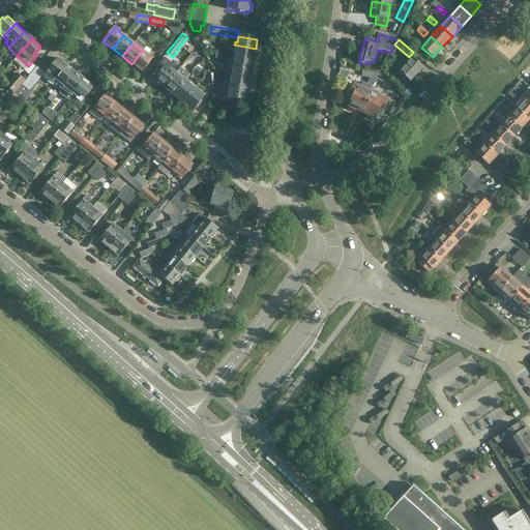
[(256,49),(234,45),(233,51),(236,51),(235,54),(254,57),(256,49)]
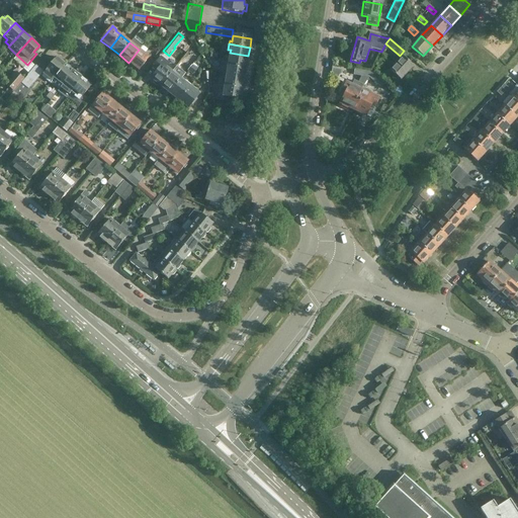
[(139,50),(128,63),(139,70),(150,56),(147,53),(146,55),(139,50)]
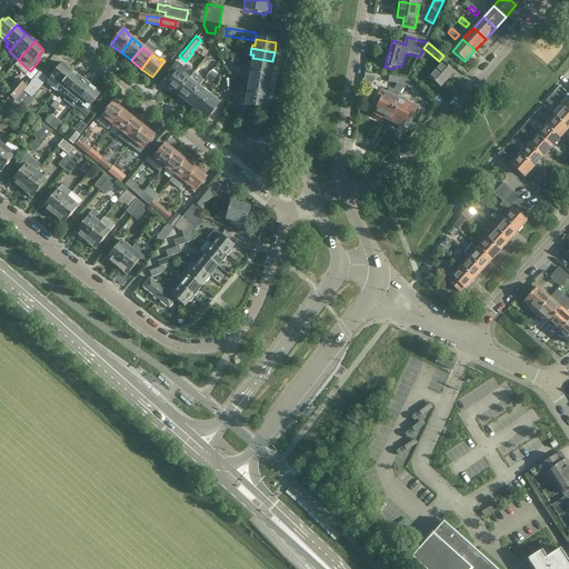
[(272,61),(252,58),(251,68),(271,71),(272,61)]
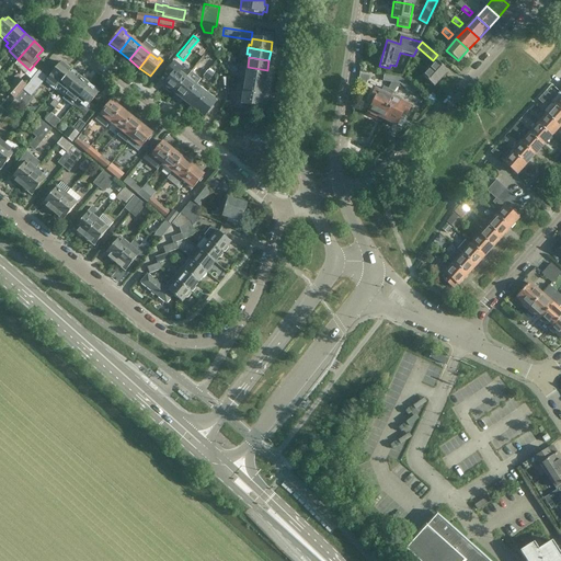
[(54,81),(58,86),(70,70),(60,63),(46,81),(52,84),(54,81)]
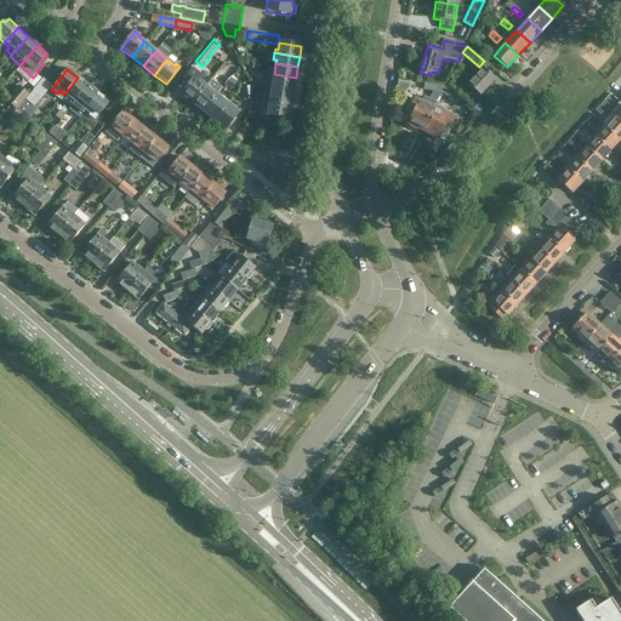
[(480,96),(495,80),(483,69),(468,85),(480,96)]
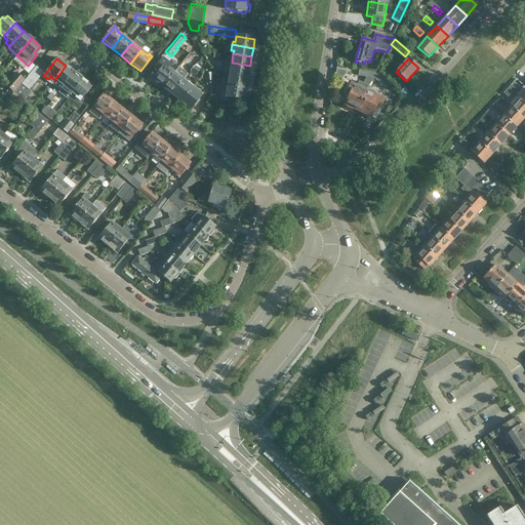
[(250,66),(232,63),(229,62),(228,71),(230,71),(248,74),(250,66)]
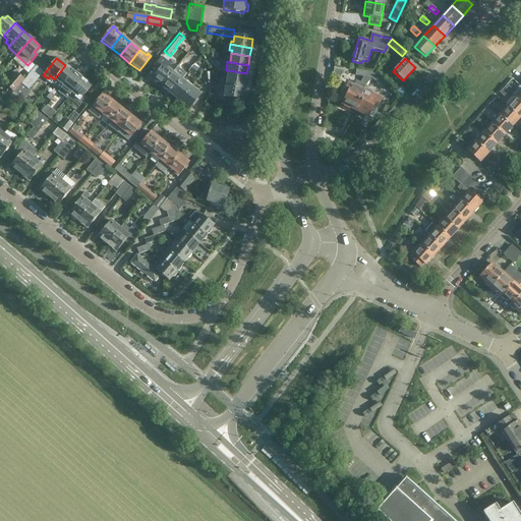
[(152,79),(155,81),(161,87),(165,81),(174,71),(164,64),(160,69),(159,68),(154,74),(155,75),(152,79)]
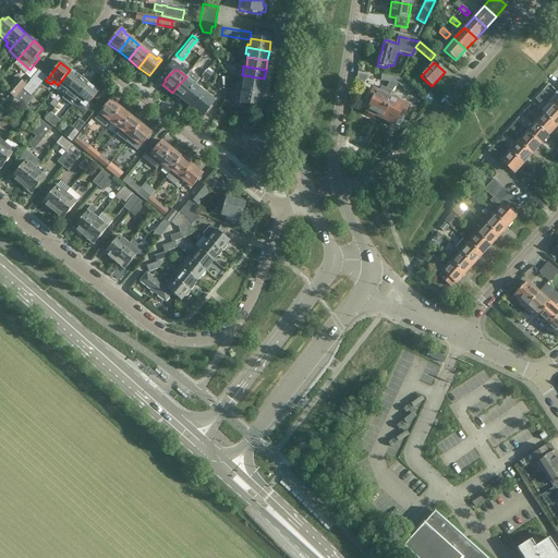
[(70,70),(58,85),(62,88),(60,92),(65,96),(71,87),(80,77),(70,70)]
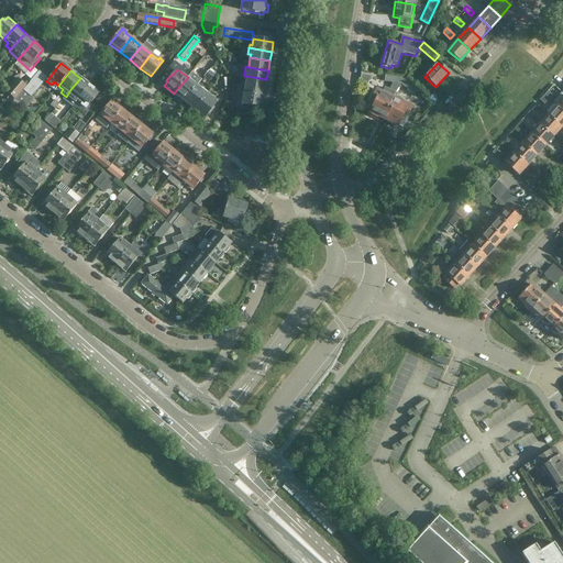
[(47,78),(40,72),(15,100),(25,108),(34,98),(32,97),(47,78)]
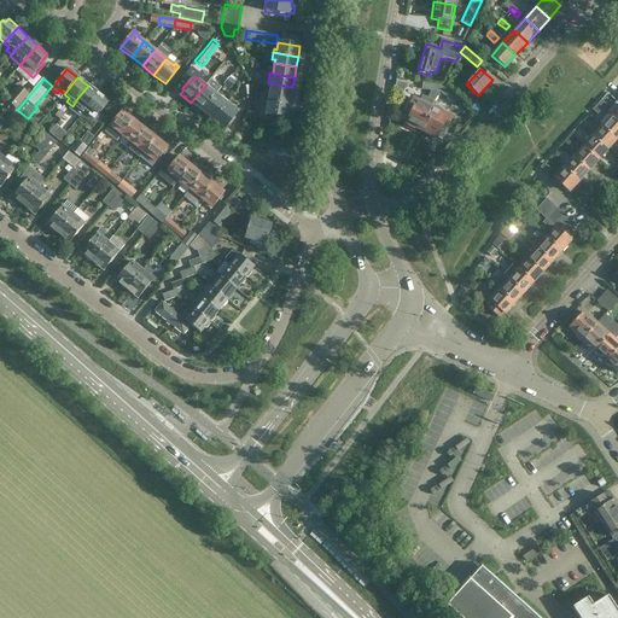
[(231,79),(225,85),(231,89),(235,83),(231,79)]
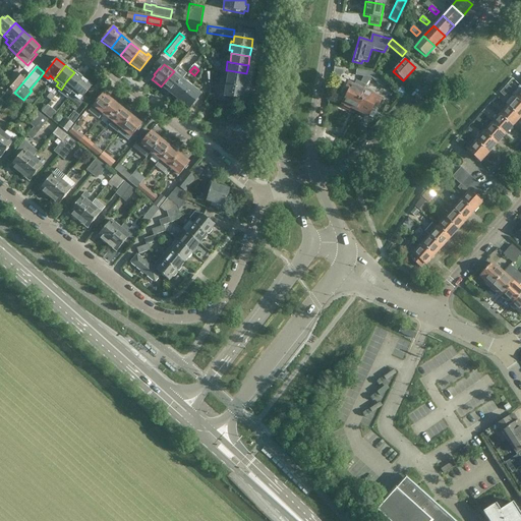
[(371,78),(373,72),(357,69),(356,75),(371,78)]
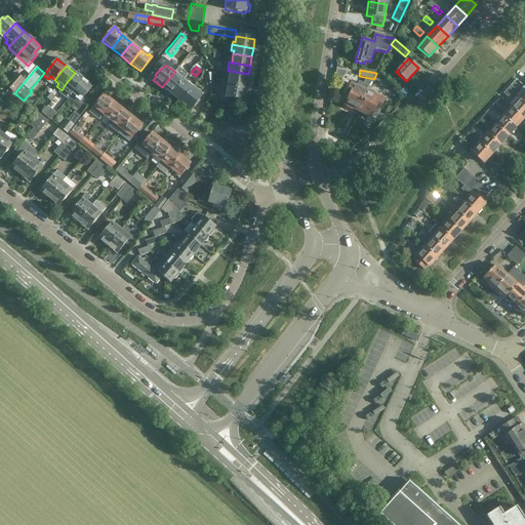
[(248,74),(230,71),(229,80),(246,82),(247,82),(248,74)]
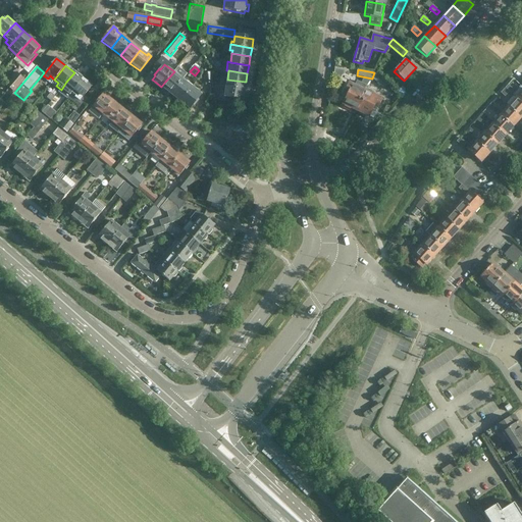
[(174,71),(165,82),(161,87),(170,95),(180,82),(184,79),(174,71)]
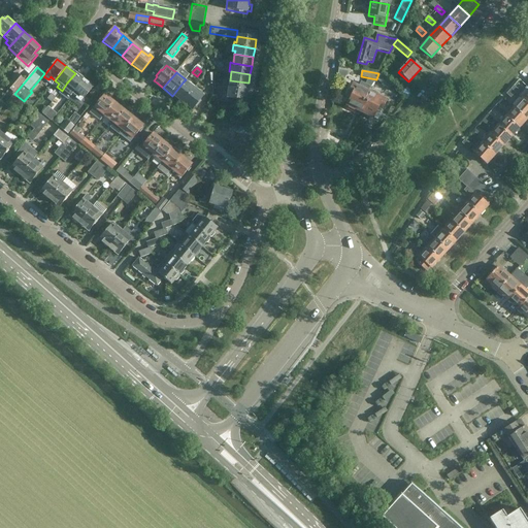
[(18,73),(6,87),(14,94),(26,80),(18,73)]
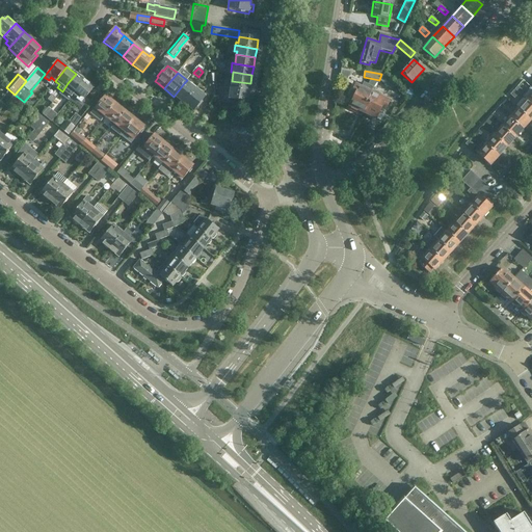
[(76,74),(68,83),(62,91),(67,95),(69,91),(73,95),(82,83),(84,81),(76,74)]
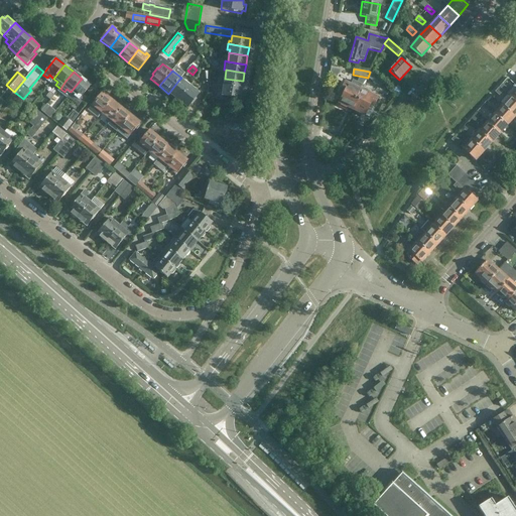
[(368,78),(372,81),(379,88),(383,83),(370,72),(368,78)]
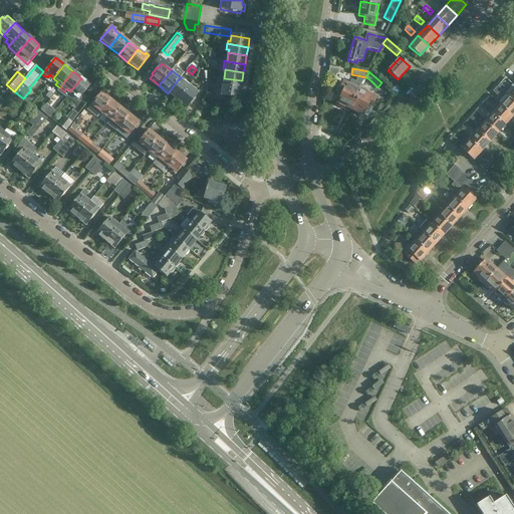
[(181,77),(178,80),(168,93),(177,100),(190,85),(181,77)]
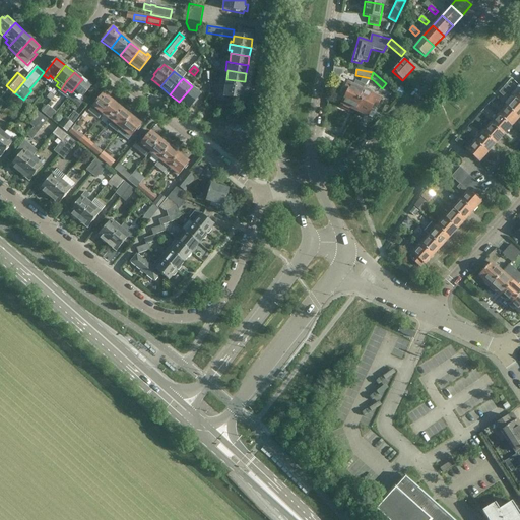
[(82,79),(80,81),(71,92),(75,95),(73,99),(78,103),(91,86),(82,79)]
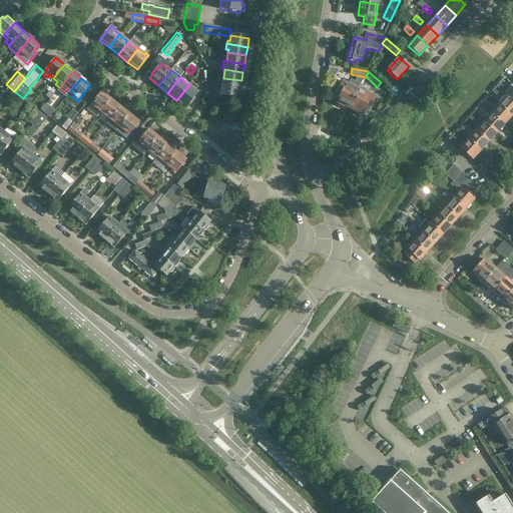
[(240,80),(223,78),(222,80),(220,80),(219,86),(239,89),(241,80),(240,80)]
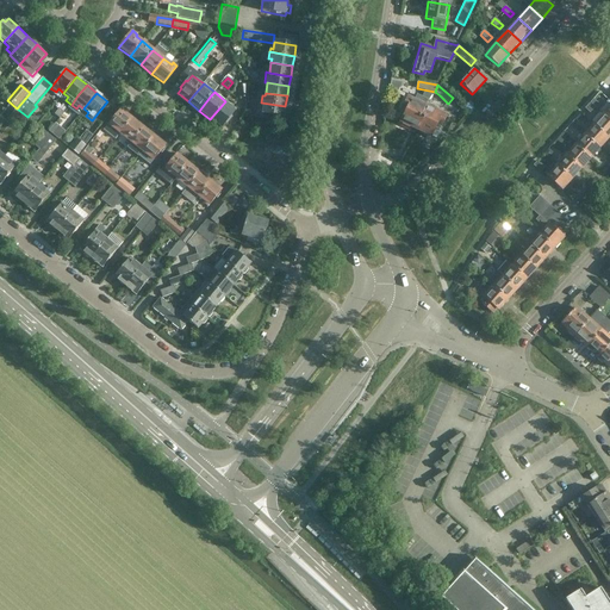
[(400,123),(418,130),(425,116),(422,114),(425,106),(408,98),(403,109),(406,110),(400,123)]
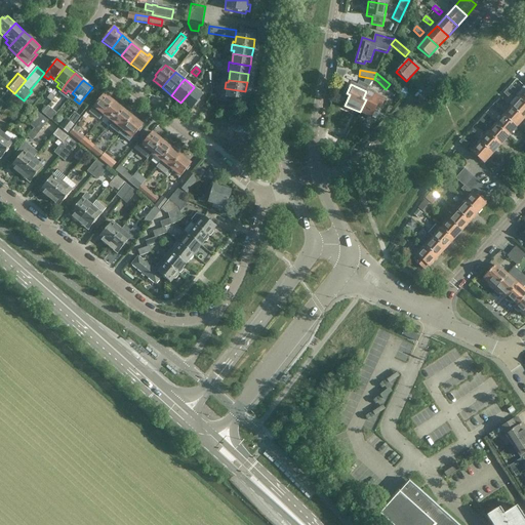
[(524,87),(523,86),(515,95),(520,99),(524,104),(524,87)]
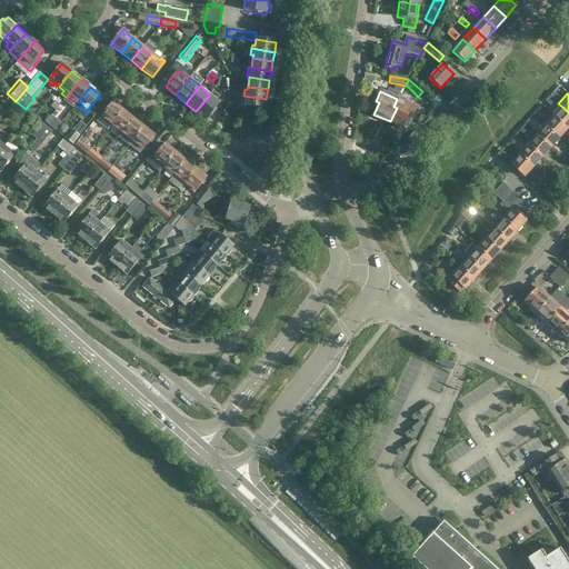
[(210,95),(196,111),(207,119),(210,115),(211,116),(216,109),(215,109),(221,101),(218,99),(217,100),(210,95)]
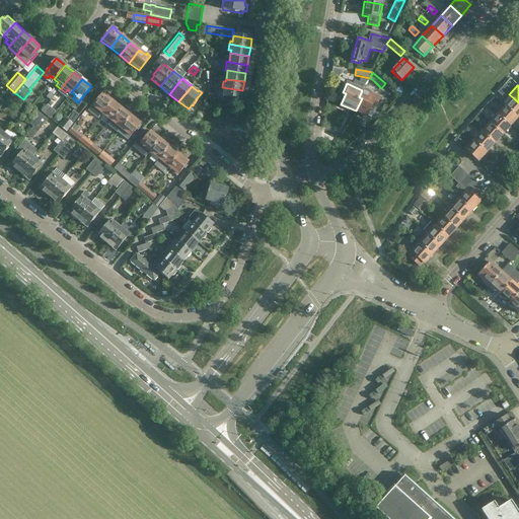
[(242,90),(222,87),(222,90),(224,90),(223,96),(241,99),(242,90)]
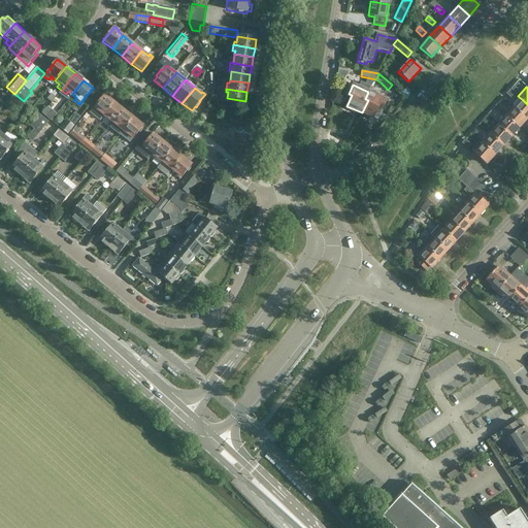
[(0,101),(4,105),(14,94),(9,90),(0,100),(0,101)]
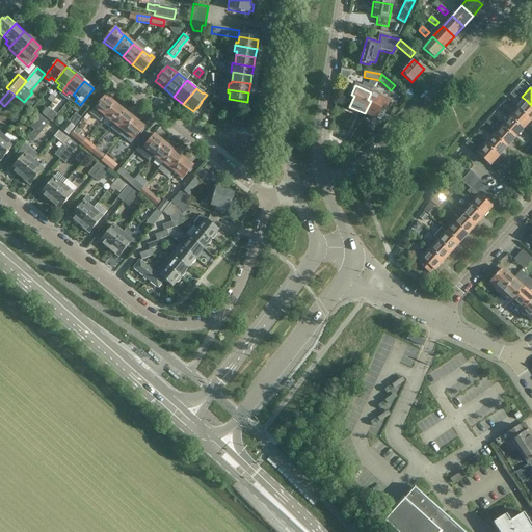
[(389,101),(371,92),(368,100),(371,101),(365,113),(376,120),(381,108),(384,110),(389,101)]
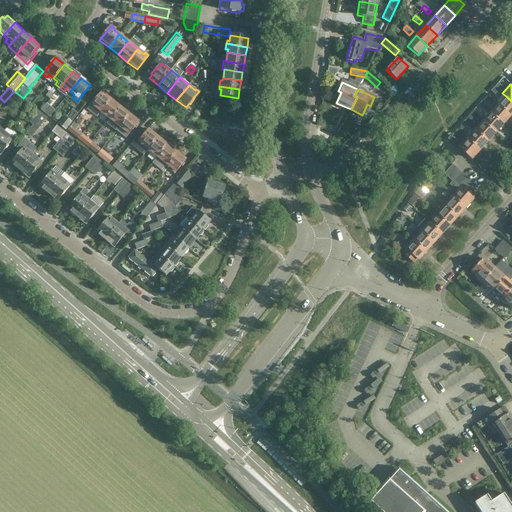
[(10,107),(19,95),(14,91),(4,102),(10,107)]
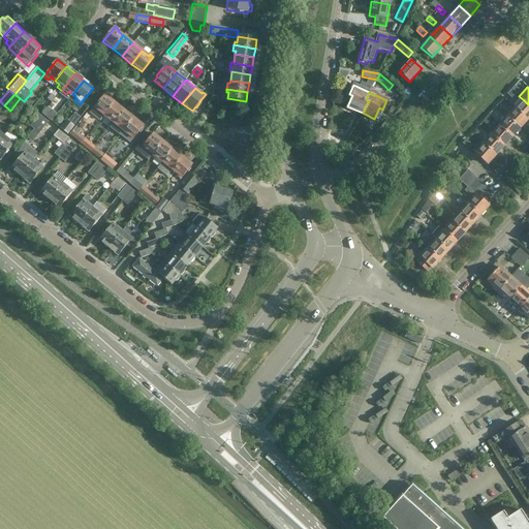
[(53,103),(57,99),(56,98),(52,94),(48,99),(53,103)]
